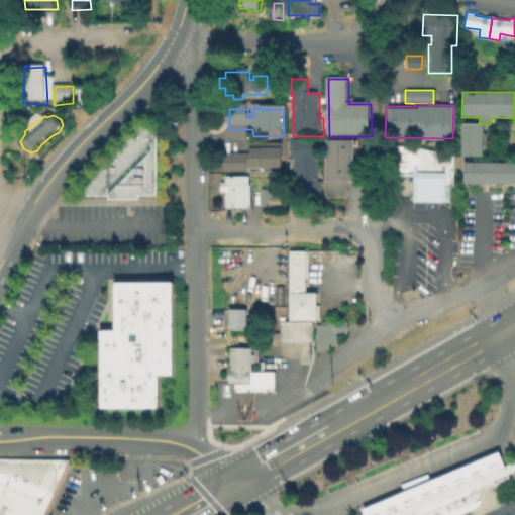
[(140,123),(156,124),(157,196),(85,197),(85,179),(140,123)]
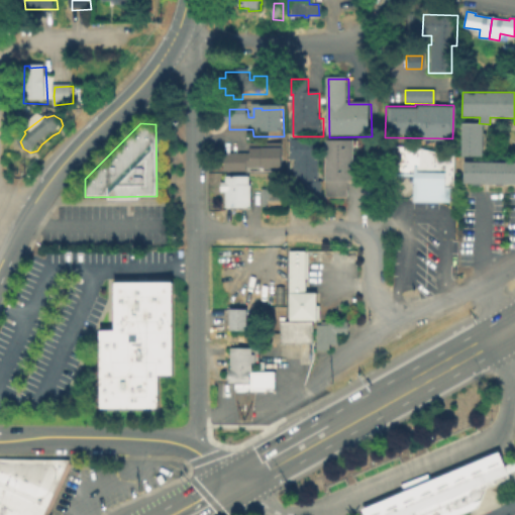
[(460,125),(482,125),(482,158),(459,158),(460,125)]
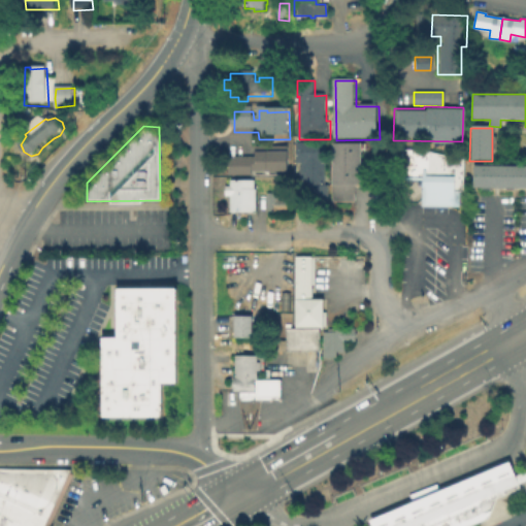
[(327,145),(327,188),(331,188),(331,204),(311,204),(313,190),(301,190),(301,167),(298,167),(298,145),(327,145)]
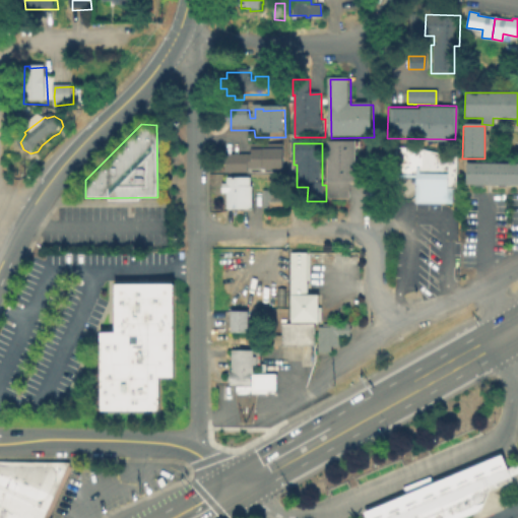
[(351,187),(351,202),(330,203),(330,146),(357,146),(358,187),(351,187)]
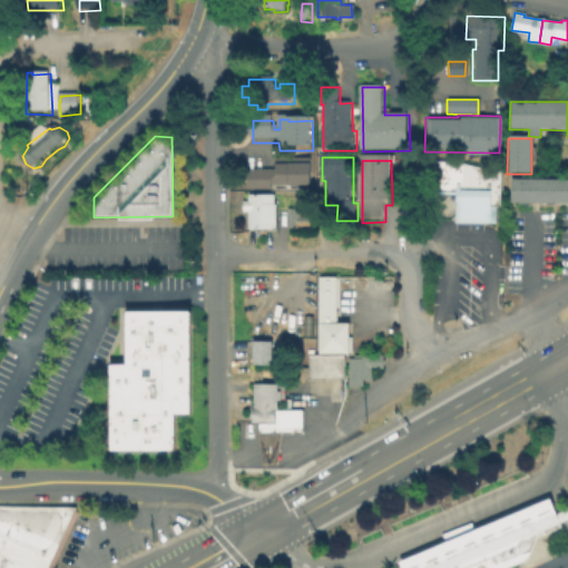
[(500,172),(500,213),(490,213),(490,224),(454,224),(454,193),(426,193),(426,162),(453,162),(500,172)]
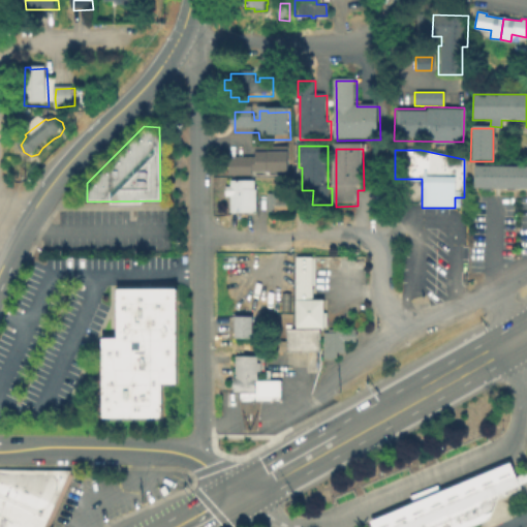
[(290,155),(289,175),(257,175),(254,174),(254,180),(231,180),(231,160),(258,160),(258,155),(290,155)]
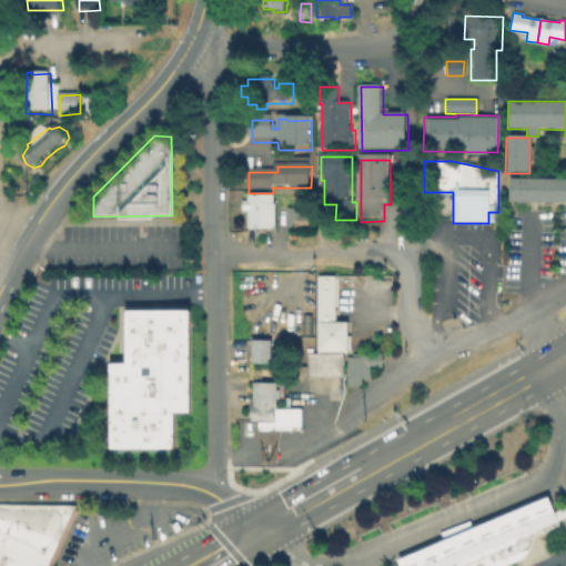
[(508,179),(565,179),(565,202),(508,202),(508,179)]
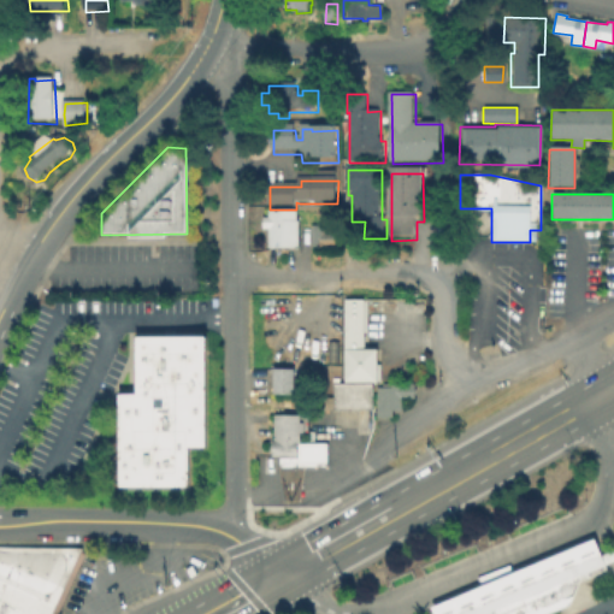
[(299,217),(299,226),(301,226),(301,254),(271,254),(271,235),(265,235),(266,223),(271,224),(271,216),(299,217)]
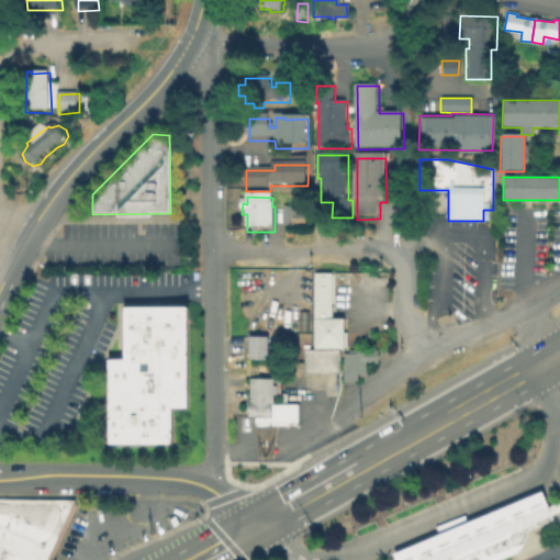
[(299,210),(299,217),(309,216),(309,228),(288,230),(288,210),(299,210)]
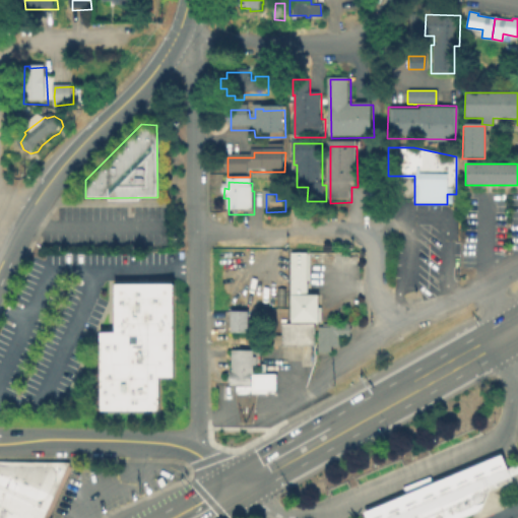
[(307,252),(307,253),(309,253),(309,280),(307,280),(307,294),(318,294),(317,322),(289,322),(289,252),(307,252)]
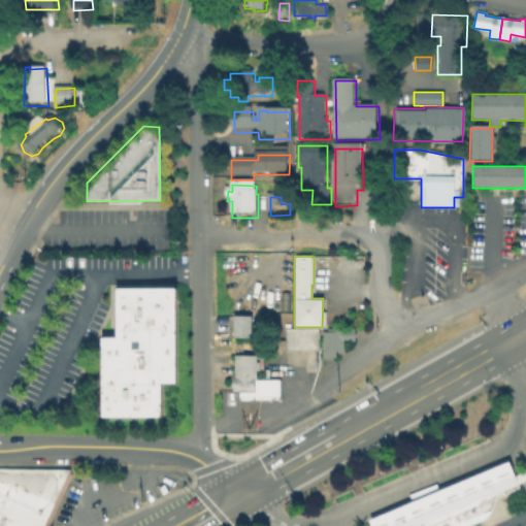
[(164,419),(103,420),(102,337),(116,337),(116,288),(177,288),(178,385),(163,385),(164,419)]
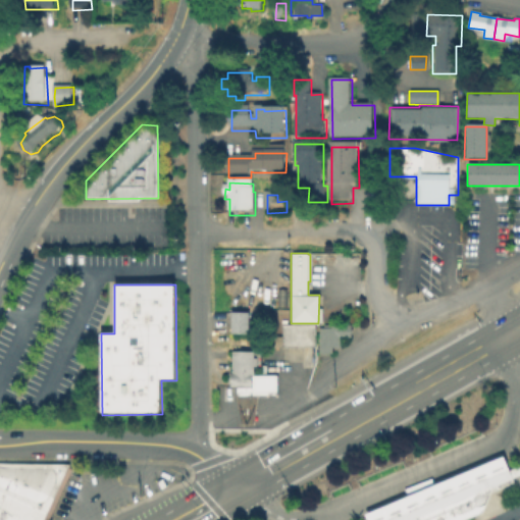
[(249,312),(249,333),(228,333),(228,312),(249,312)]
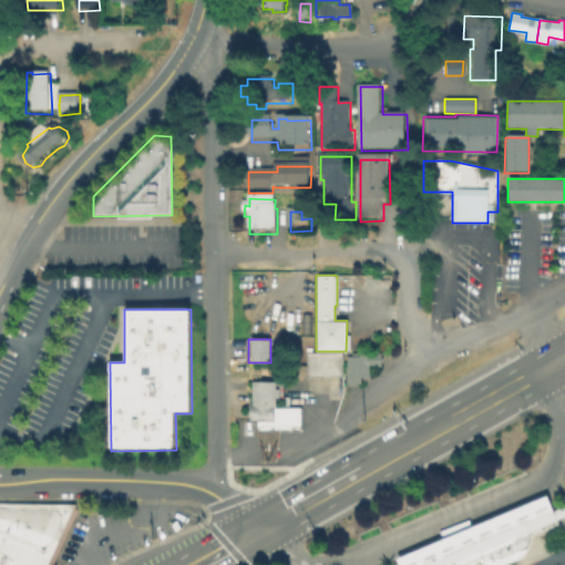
[(342,376),(298,377),(298,366),(306,366),(306,353),(342,352),(342,376)]
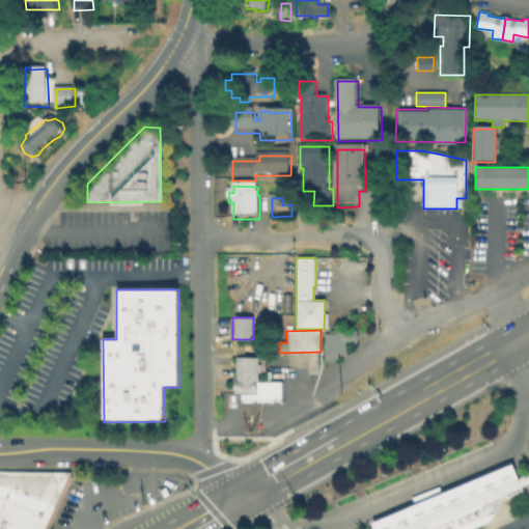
[(356,343),(345,343),(345,353),(336,353),(336,360),(324,360),(324,331),(356,330),(356,343)]
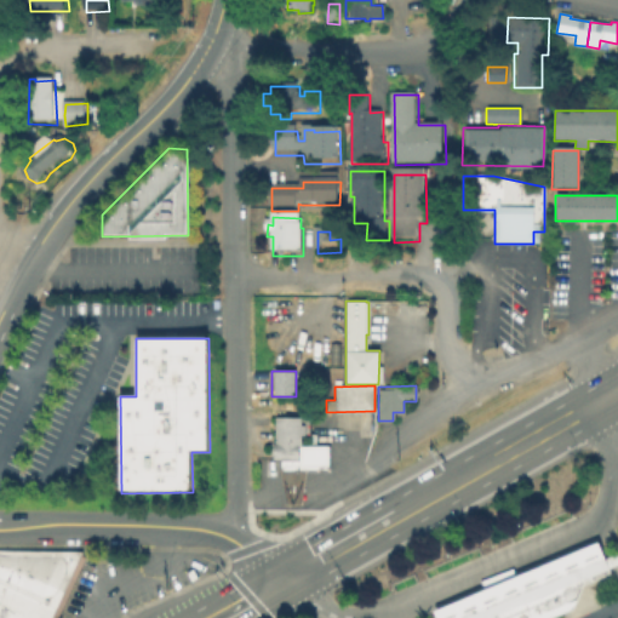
[(301,504),(286,504),(285,493),(281,470),(281,461),(273,461),(273,442),(276,442),(276,417),(302,417),(302,419),(309,419),(309,436),(301,436),(301,446),(310,446),(310,435),(316,435),(316,446),(330,446),(330,469),(307,469),(303,492),(301,504)]
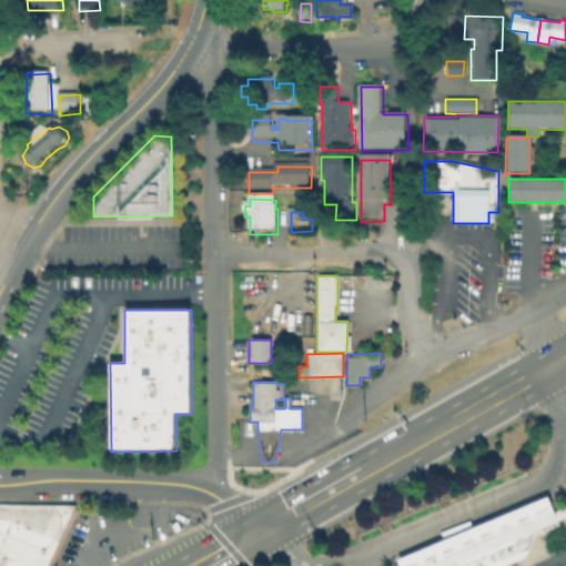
[(398,565),(396,559),(547,496),(554,512),(565,507),(565,517),(561,519),(557,521),(559,525),(533,536),(524,557),(503,565),(398,565)]
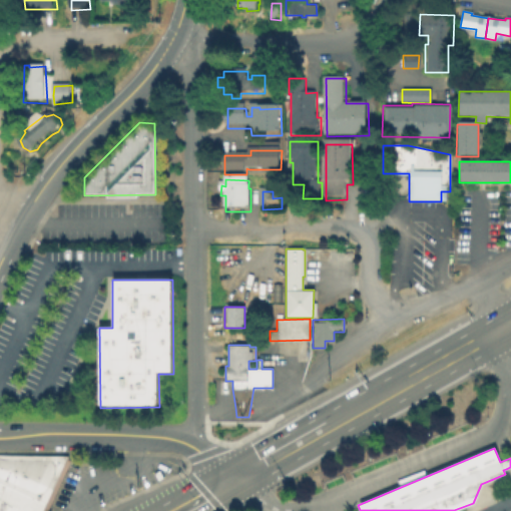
[(0,510),(0,456),(68,456),(66,461),(70,462),(48,510),(0,510)]
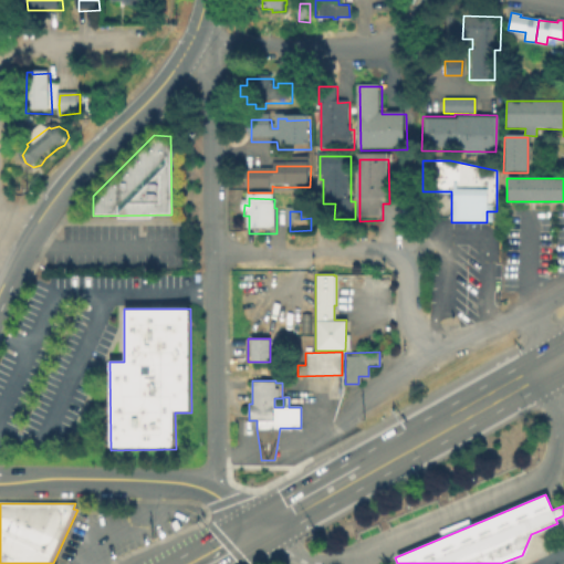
[(179,526),(173,530),(169,523),(176,520),(179,526)]
